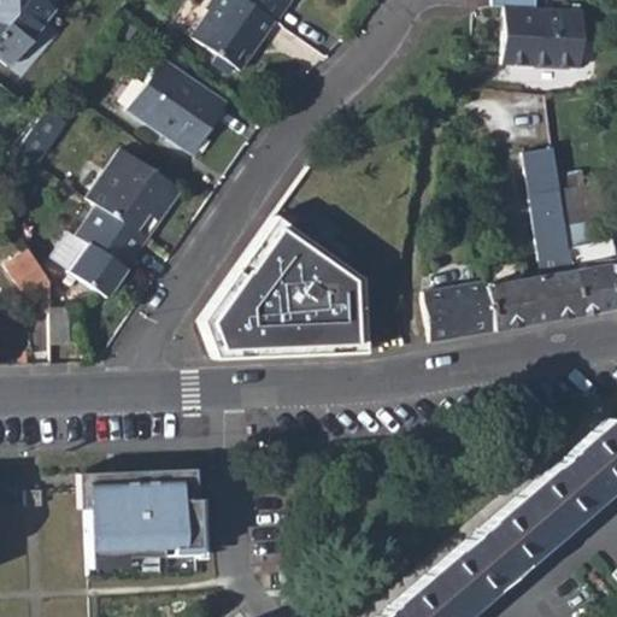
[(0,0),(0,62),(6,68),(51,11),(48,7),(54,0),(0,0)]
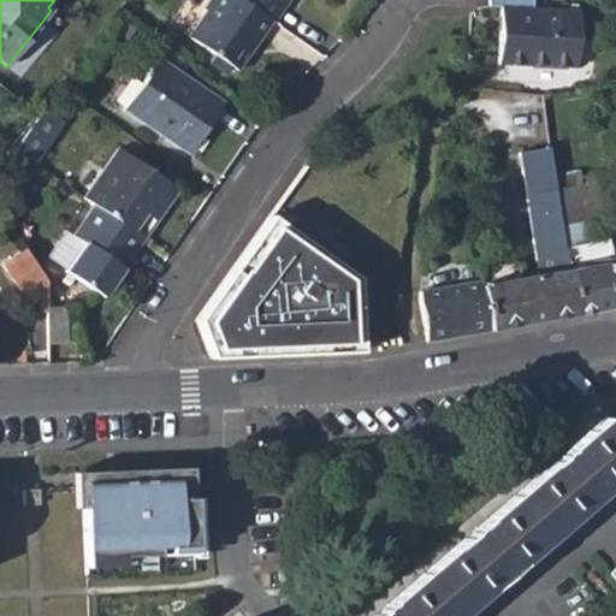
[(208,0),(188,36),(237,70),(272,21),(243,0),(208,0)]
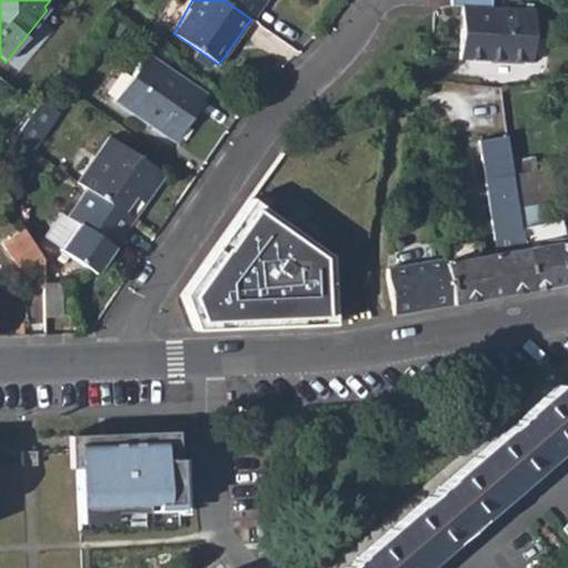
[(263,0),(224,0),(251,19),(263,0)]
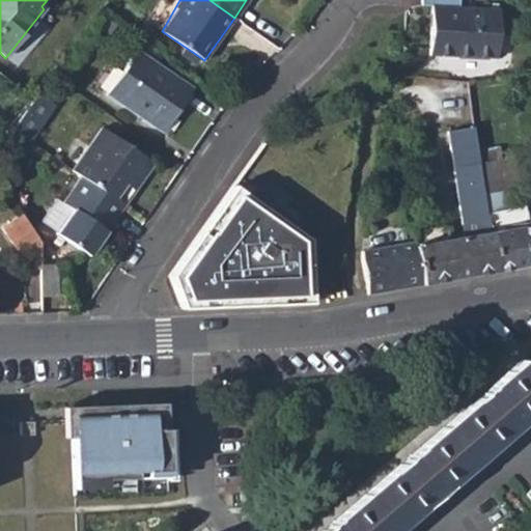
[(499,10),(458,9),(458,0),(421,0),(421,6),(432,7),(430,56),(497,60),(499,10)]
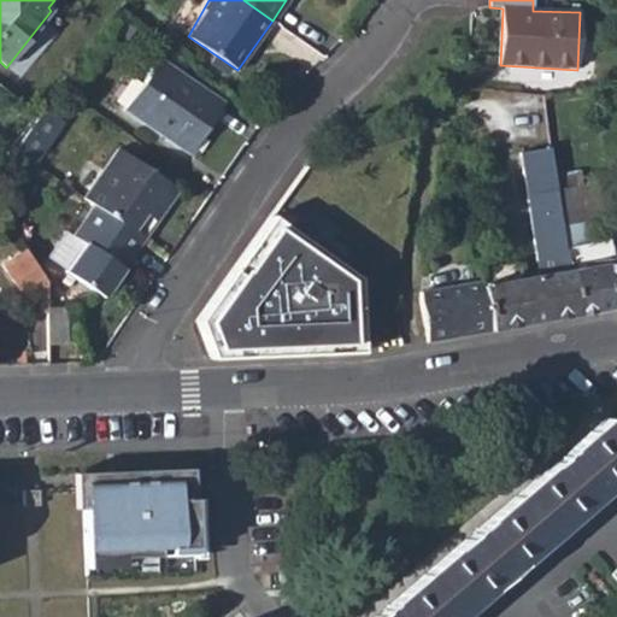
[(124,109),(187,153),(223,103),(158,59),(124,109)]
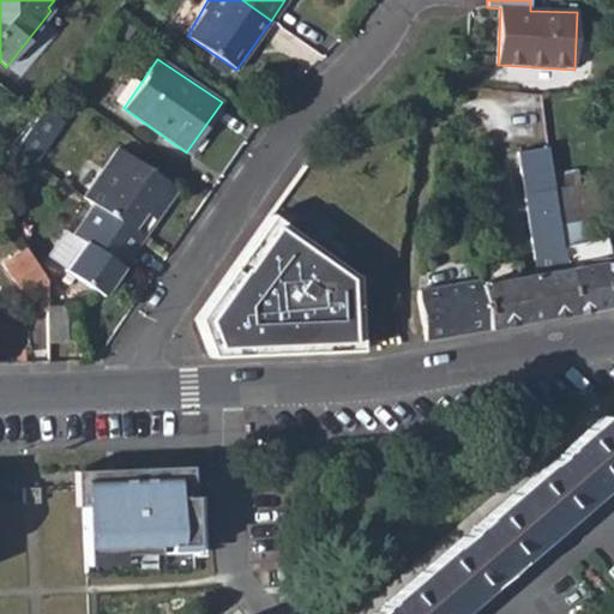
[(13,148),(34,162),(64,120),(42,104),(13,148)]
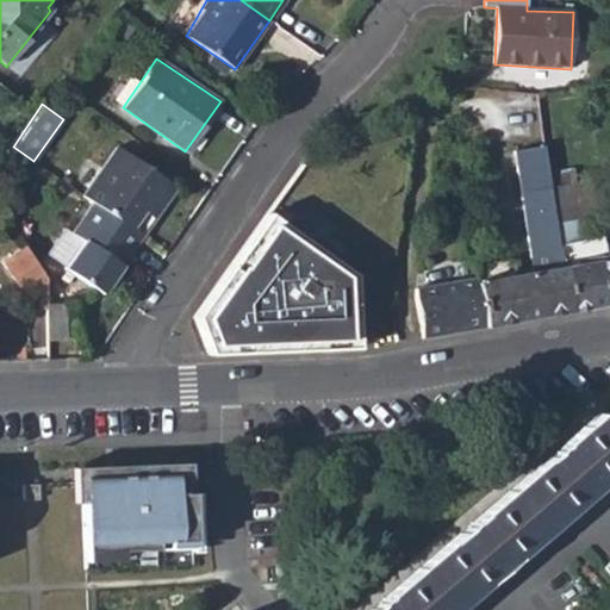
[(475,277),(485,329),(571,312),(552,188),(545,145),(516,151),(535,273),(517,277),(514,259),(474,266),(475,277)]
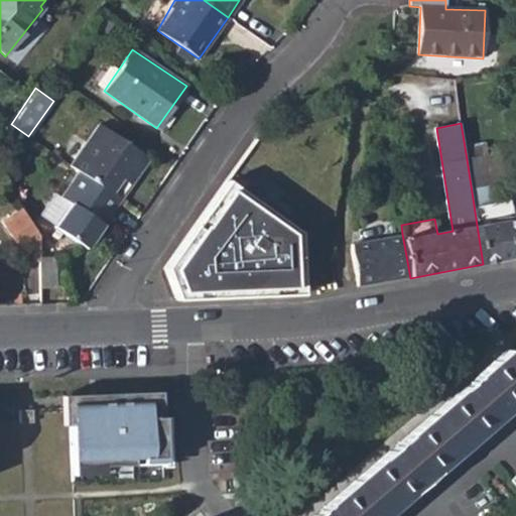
[(98,124),(87,141),(91,144),(76,167),(80,170),(122,200),(149,158),(98,124)]
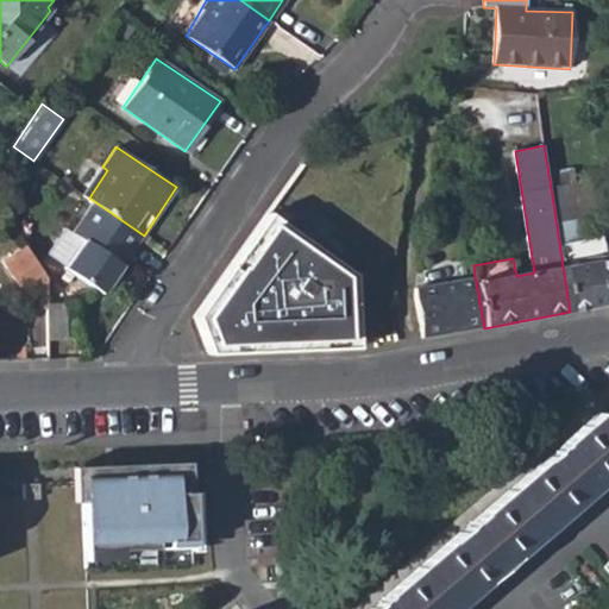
[(82,194),(89,198),(107,170),(102,167),(82,194)]
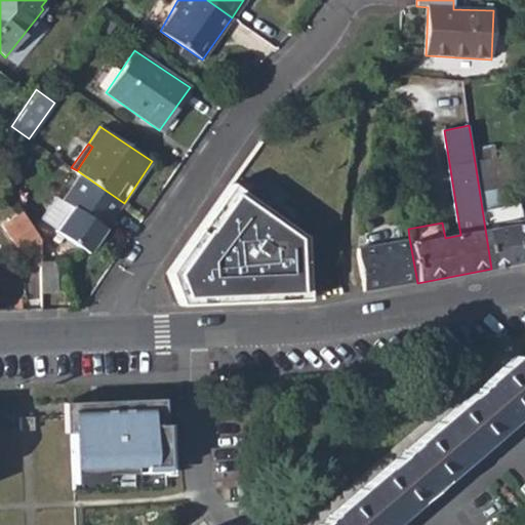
[(495,159),(475,162),(491,269),(524,263),(524,218),(507,221),(495,159)]
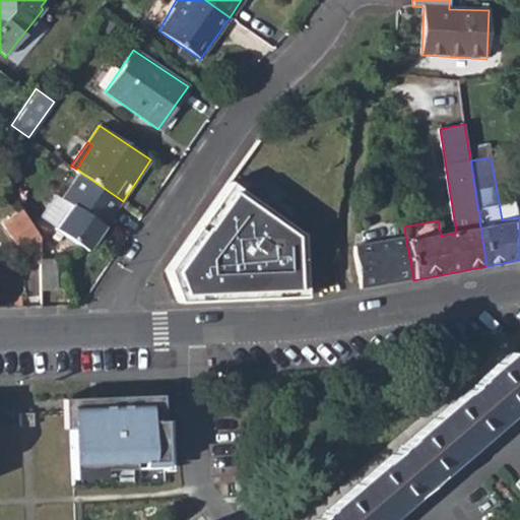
[(123,201),(80,172),(62,199),(72,207),(55,231),(86,253),(123,201)]
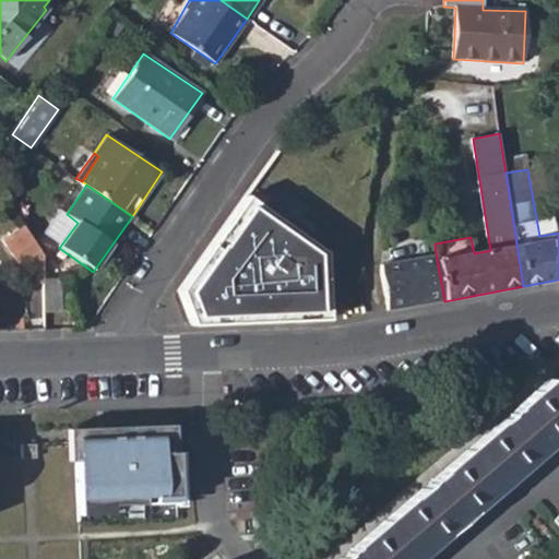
[(192,323),(330,318),(328,247),(248,192),(180,290),(192,323)]
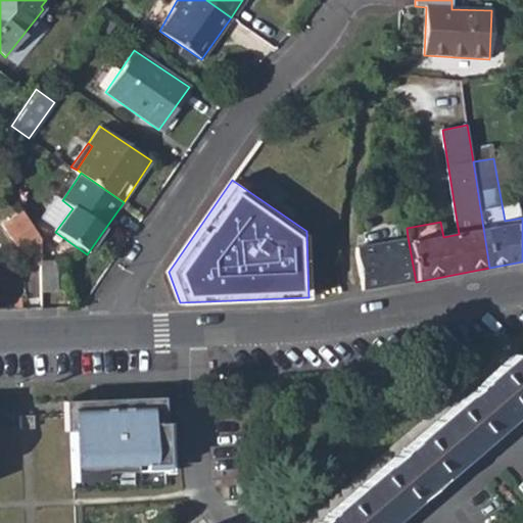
[(14,212),(0,224),(0,231),(12,246),(18,241),(10,232),(20,221),(14,212)]
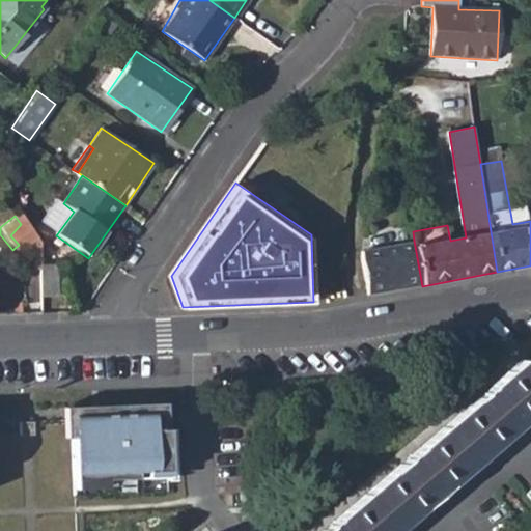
[(25,272),(43,271),(43,264),(42,245),(21,224),(10,235),(19,245),(24,251),(25,272)]
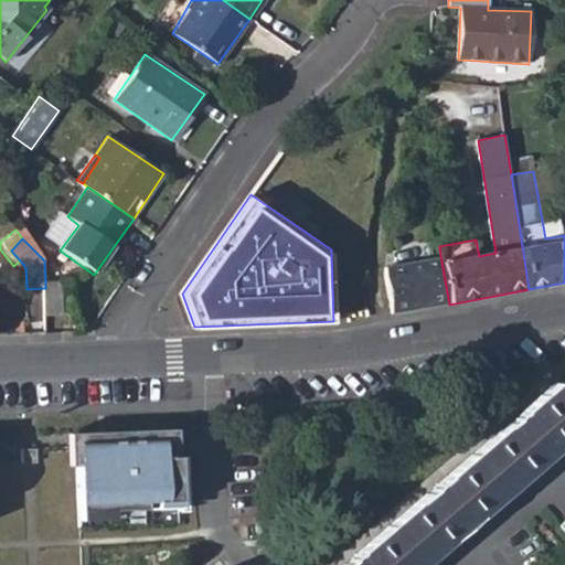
[(449,305),(440,256),(385,266),(384,281),(391,315),(449,305)]
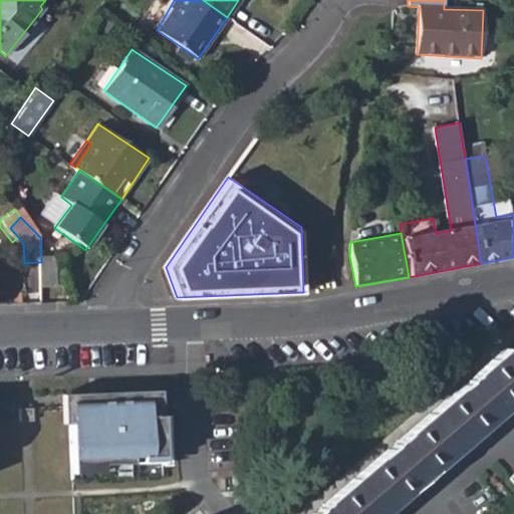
[(55,257),(41,256),(41,262),(42,286),(56,286),(55,257)]
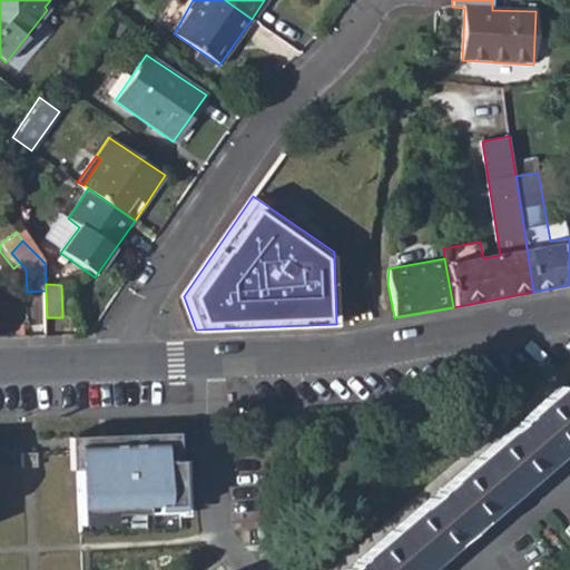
[(17,327),(17,340),(26,340),(26,327),(17,327)]
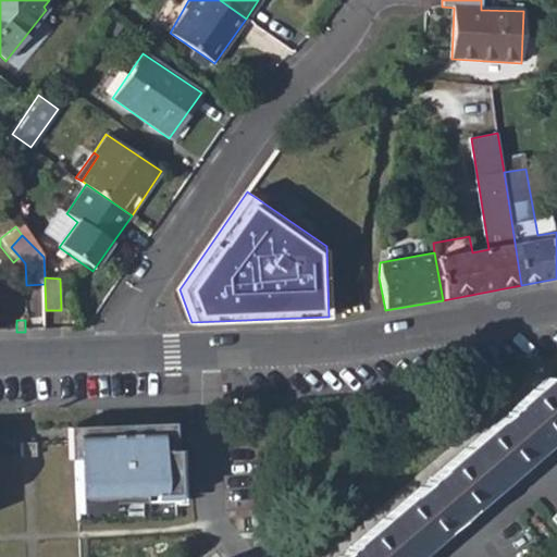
[(341,556),(405,556),(442,525),(445,530),(475,504),(472,499),(522,458),(525,461),(556,436),(552,432),(556,428),(556,390),(547,380),(341,556)]
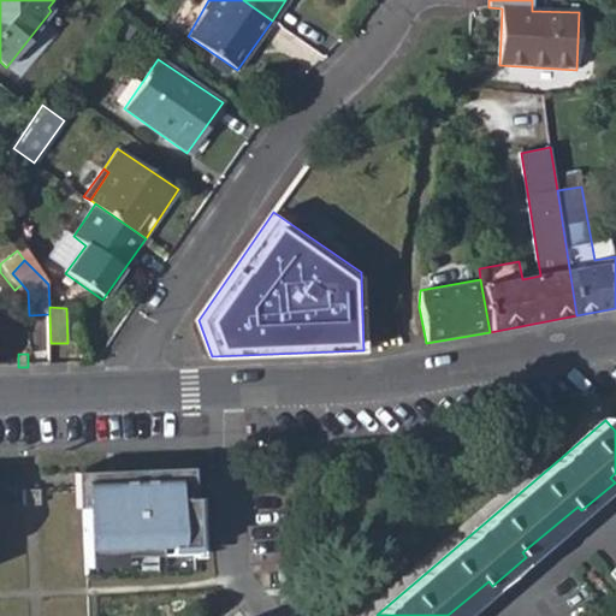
[(116,481),(81,483),(82,509),(83,560),(119,557),(155,556),(190,555),(188,499),(187,469),(116,472),(116,481)]
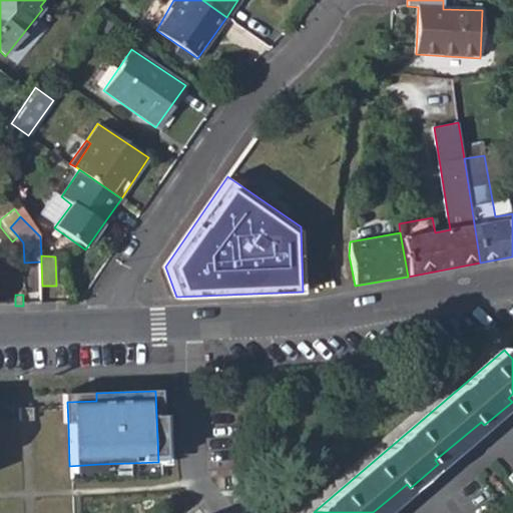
[(96,393),(58,394),(60,424),(68,424),(67,402),(96,401),(96,393)]
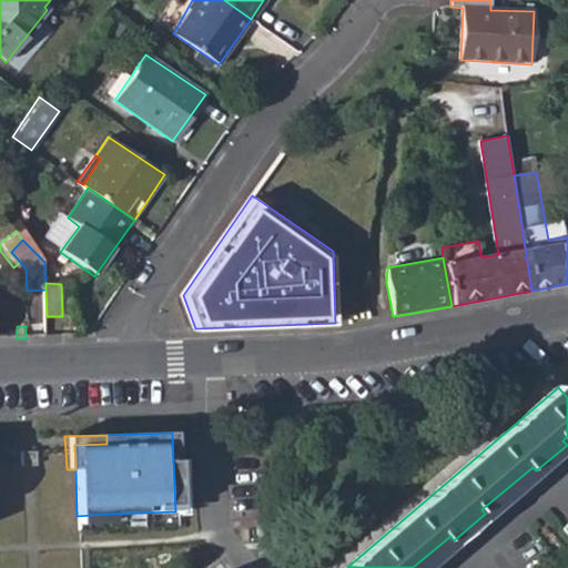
[(33,452),(19,453),(19,467),(33,466),(33,452)]
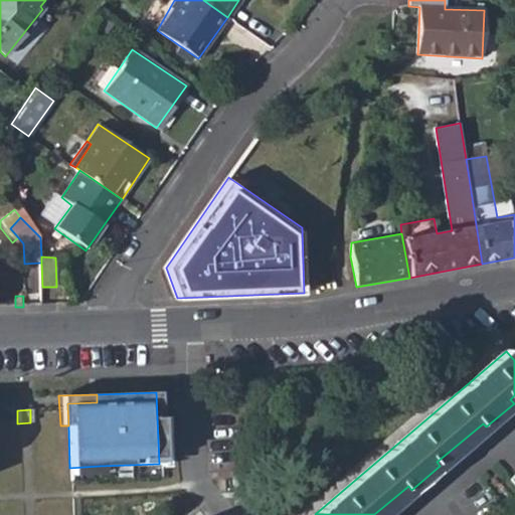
[(164,416),(157,417),(159,464),(159,468),(167,467),(164,416)]
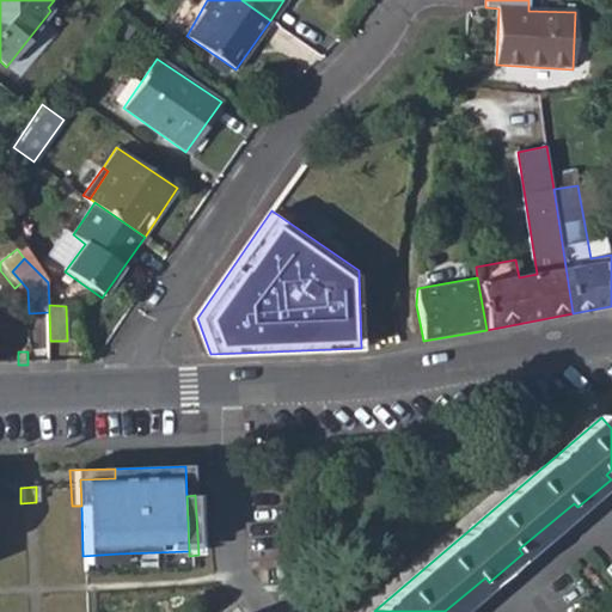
[(118,554),(83,556),(84,564),(120,563),(118,554)]
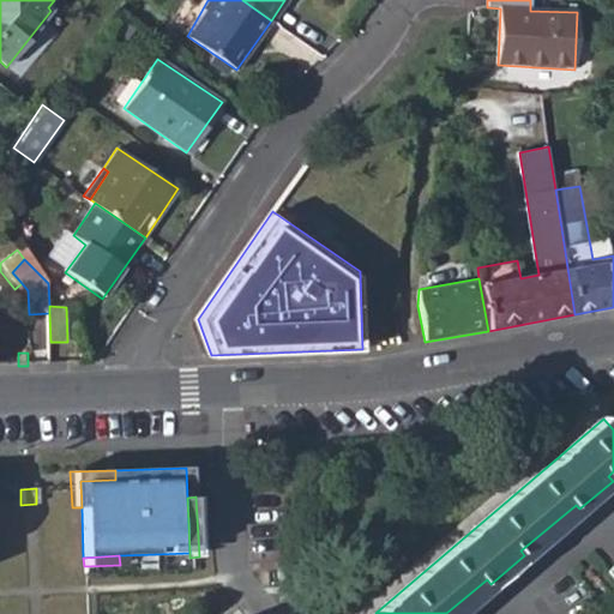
All buildings are outlined.
